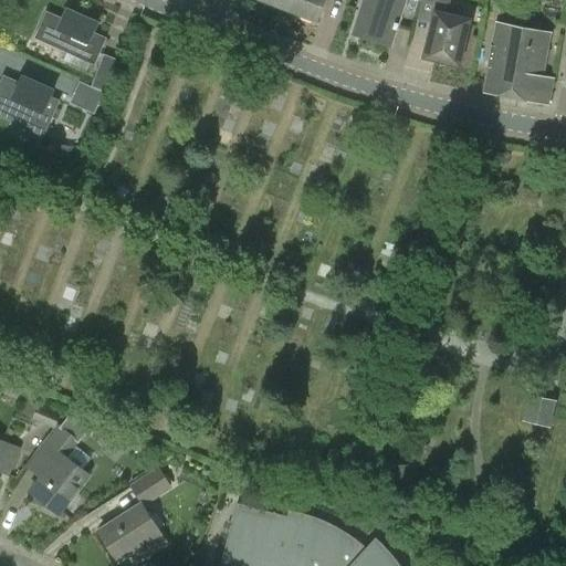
[(260,0),(260,1),(289,12),(293,0),(260,0)]
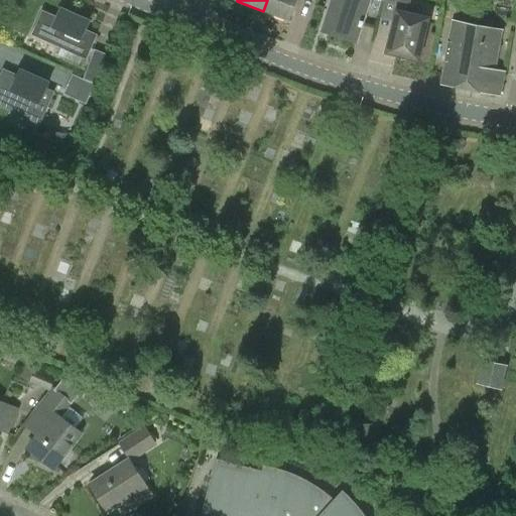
[(267,0),(263,11),(289,21),(297,0),(267,0)]
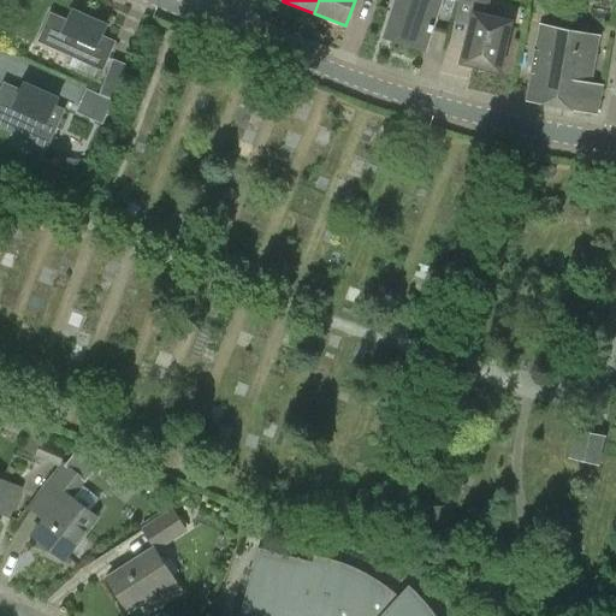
[(391,41),(426,52),(440,0),(456,0),(457,0),(456,0),(398,0),(403,1),(391,41)]
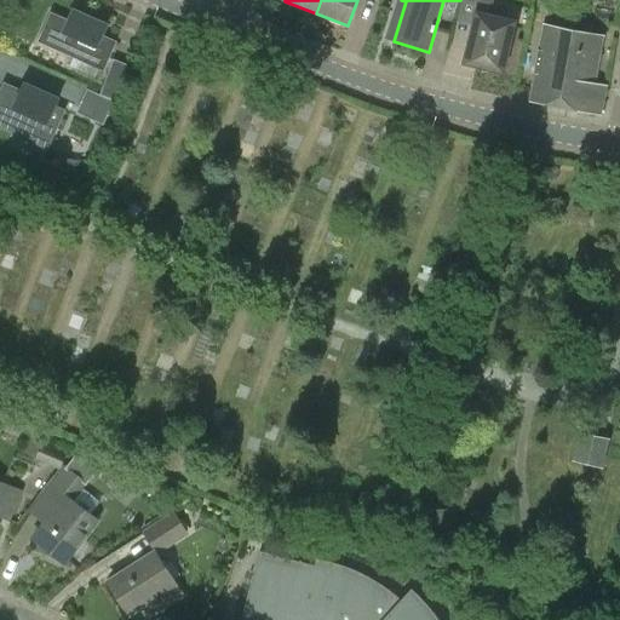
[(73,59),(75,56),(102,68),(105,59),(108,61),(115,45),(102,39),(108,28),(74,12),(69,23),(52,16),(39,44),(73,59)]
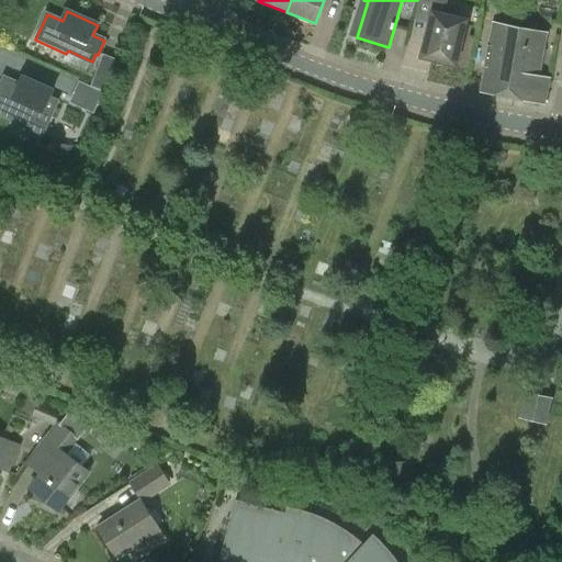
[(433,13),(422,58),(437,62),(437,67),(451,66),(456,67),(467,21),(433,13)]
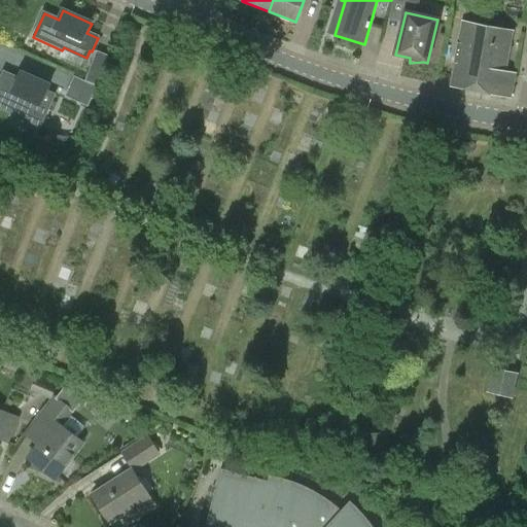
[(506,73),(514,34),(463,24),(459,45),(456,65),(452,89),(511,101),(516,75),(506,73)]
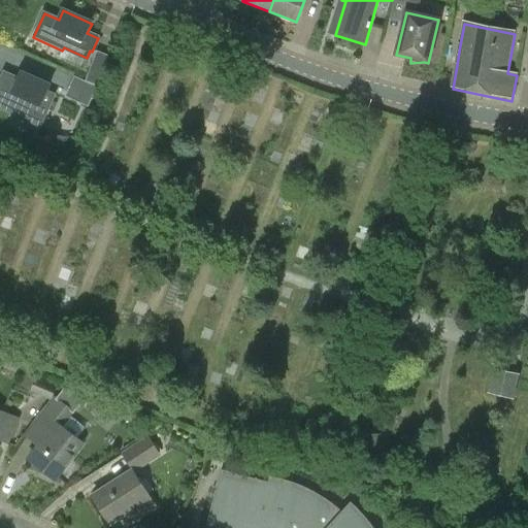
[(97,51),(87,79),(97,84),(108,55),(97,51)]
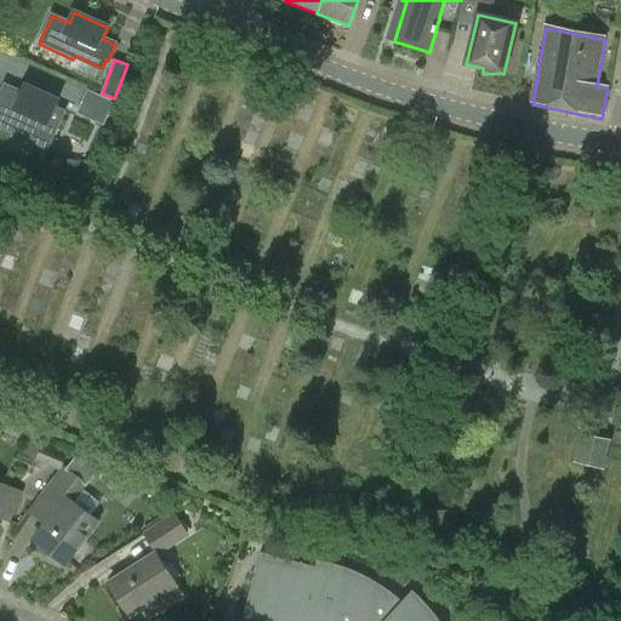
[(45,144),(52,127),(56,129),(64,112),(55,108),(58,101),(24,85),(18,100),(1,91),(0,92),(0,127),(26,140),(27,136),(45,144)]
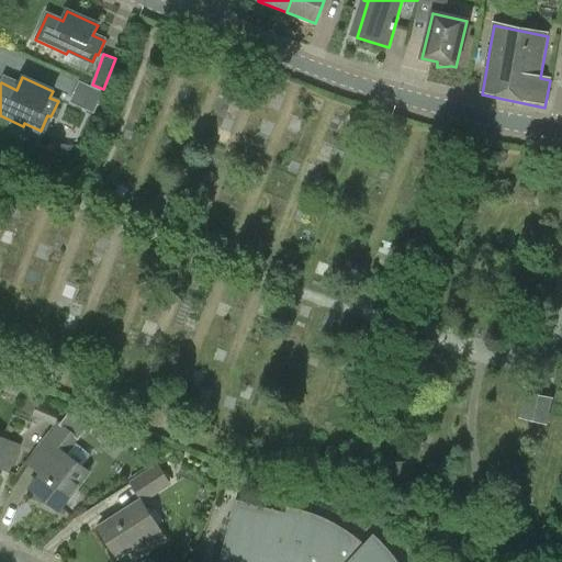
[(94,113),(103,89),(92,85),(88,83),(78,107),(94,113)]
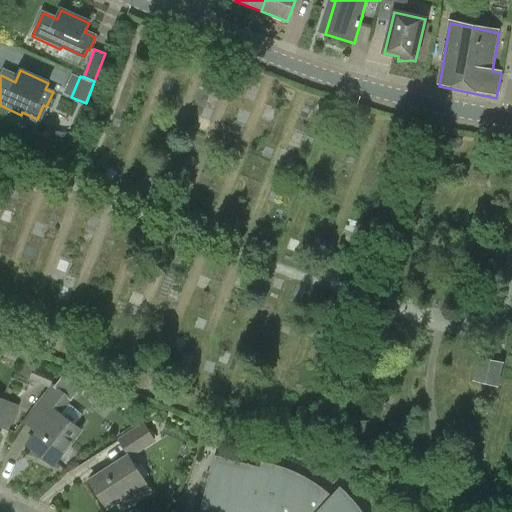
[(498,388),(504,364),(479,358),(473,382),(498,388)]
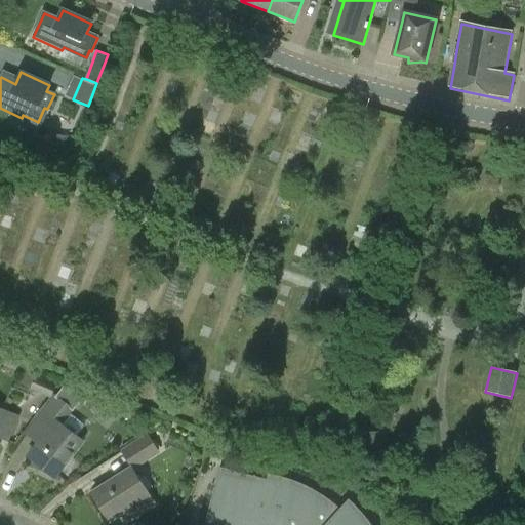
[(36,374),(30,390),(51,399),(57,384),(36,374)]
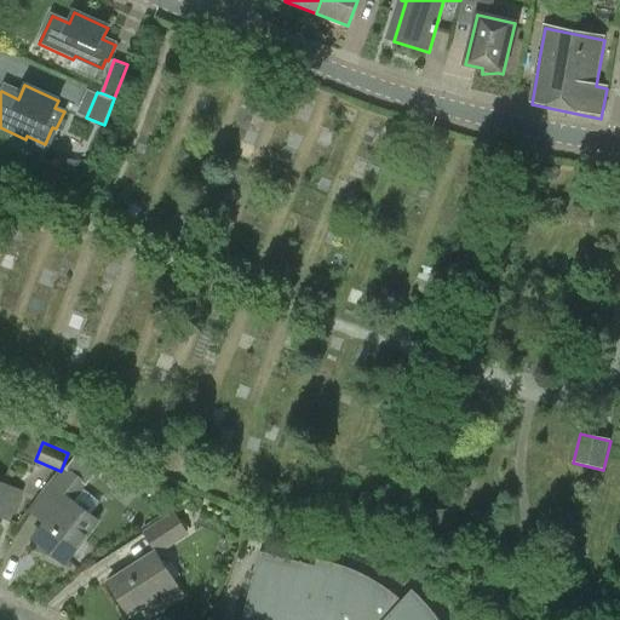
[(87,539),(99,523),(72,501),(85,483),(68,470),(42,501),(57,514),(36,540),(67,564),(87,539)]
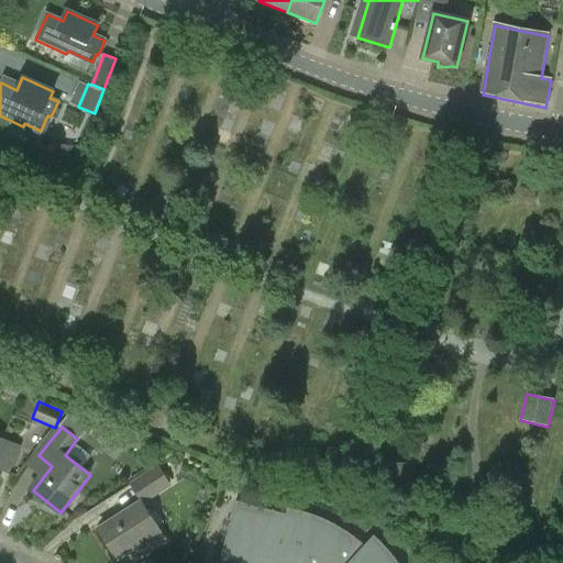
[(0,470),(9,473),(19,449),(0,440),(0,470)]
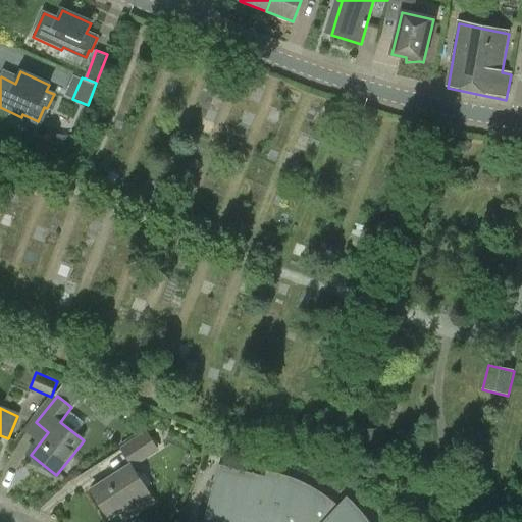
[(147,490),(134,468),(145,461),(160,451),(147,429),(119,447),(120,450),(132,466),(93,490),(110,519),(125,509),(129,517),(154,502),(147,490)]
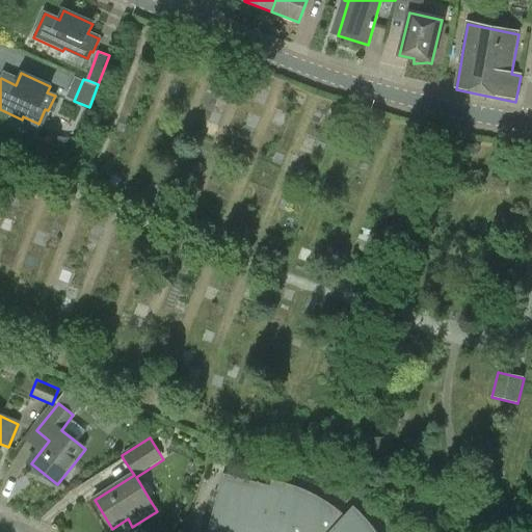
[(353,506),(344,515),(326,502),(306,490),(284,483),(271,480),(269,486),(222,473),(207,531),(375,531),(370,524),(353,506)]
